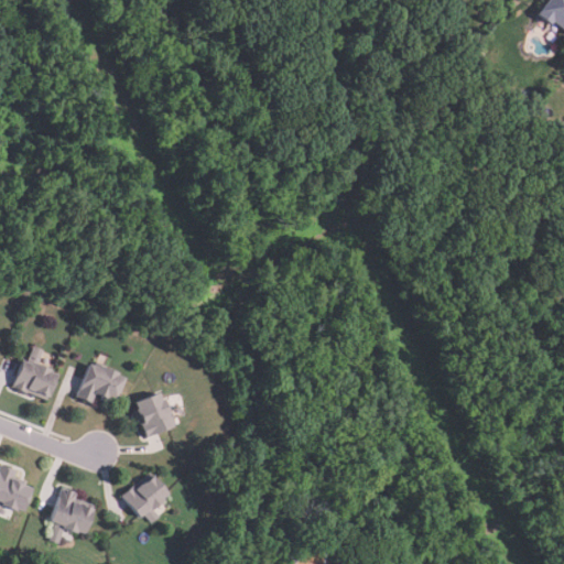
[(563,29),(553,21),(551,24),(538,13),(548,0),(563,0),(563,29)]
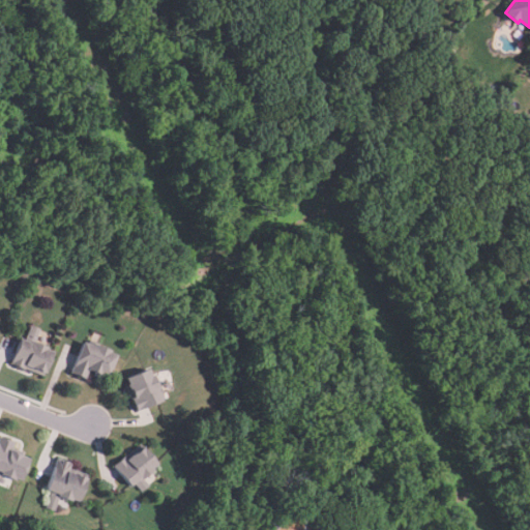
[(54,352),(45,374),(27,366),(26,370),(11,363),(22,339),(26,341),(32,325),(41,329),(36,342),(48,347),(47,349),(54,352)]
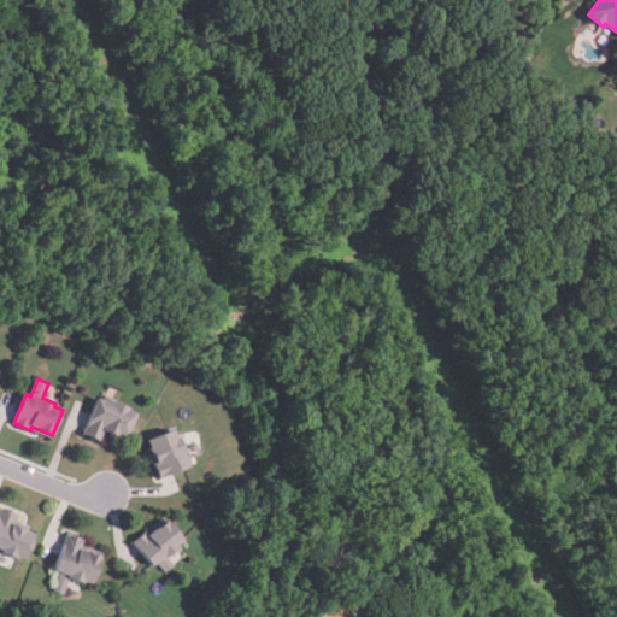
[(136,413),(125,441),(104,432),(100,441),(83,434),(98,398),(136,413)]
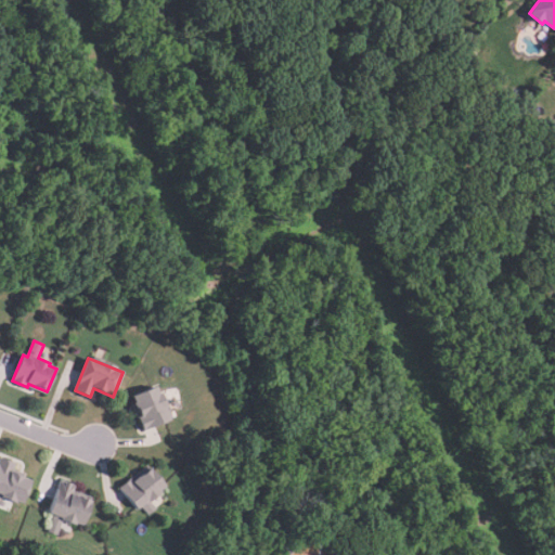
[(170,420),(142,431),(131,404),(134,403),(131,397),(157,386),(159,392),(165,391),(170,407),(166,409),(170,420)]
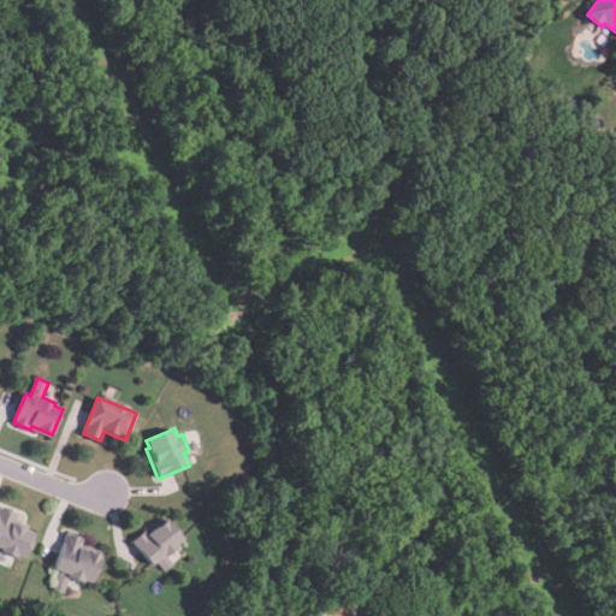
[(35,532),(24,558),(15,554),(13,558),(0,552),(0,509),(1,507),(19,514),(16,525),(35,532)]
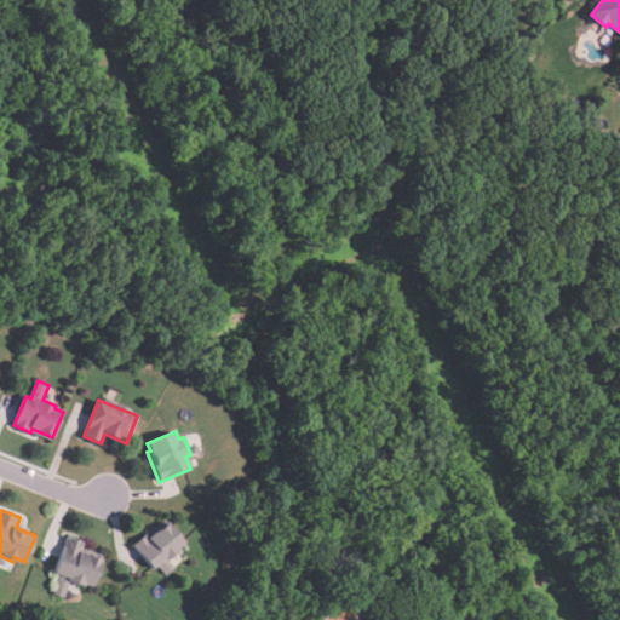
[(174,568),(166,575),(158,567),(154,570),(133,545),(165,518),(185,544),(178,550),(179,551),(168,561),(174,568)]
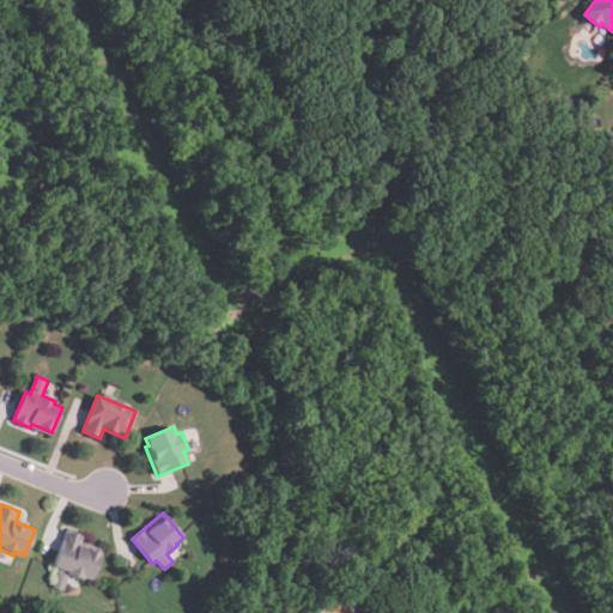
[(102,552),(93,580),(84,577),(83,582),(59,575),(61,568),(55,566),(66,528),(85,534),(82,546),(102,552)]
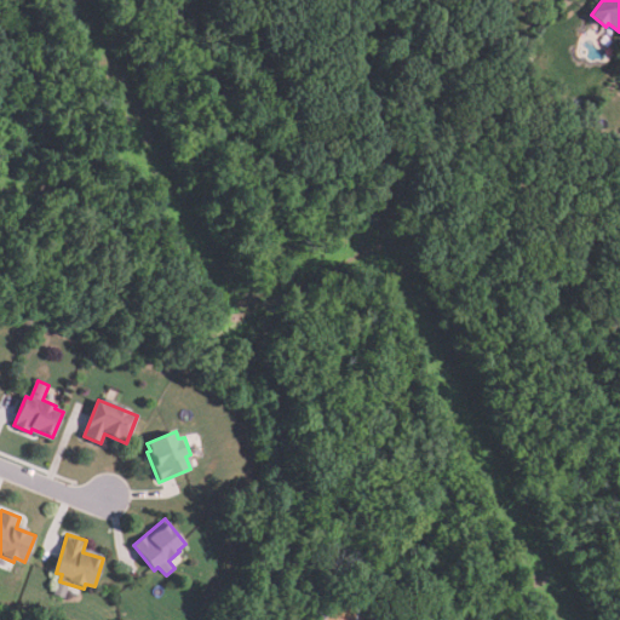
All buildings are outlined.
